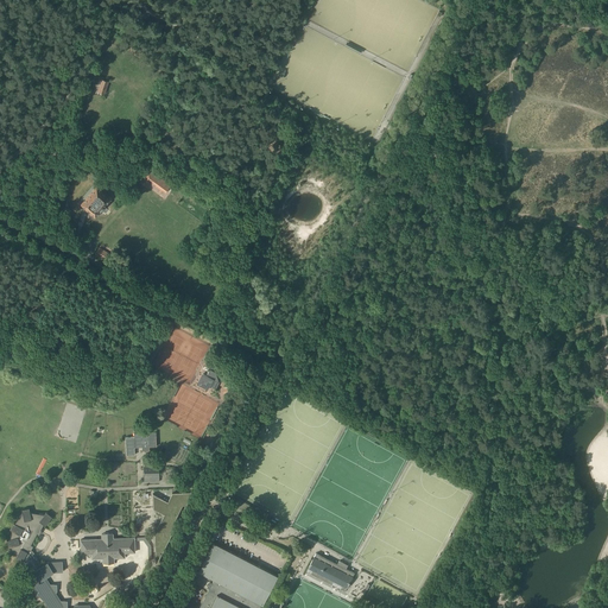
[(97,90),(105,93),(108,81),(102,80),(97,90)]
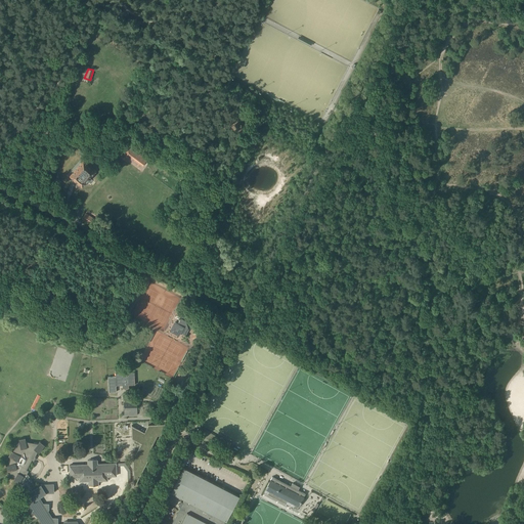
[(120,156),(128,162),(130,159),(141,167),(147,160),(128,145),(120,156)]
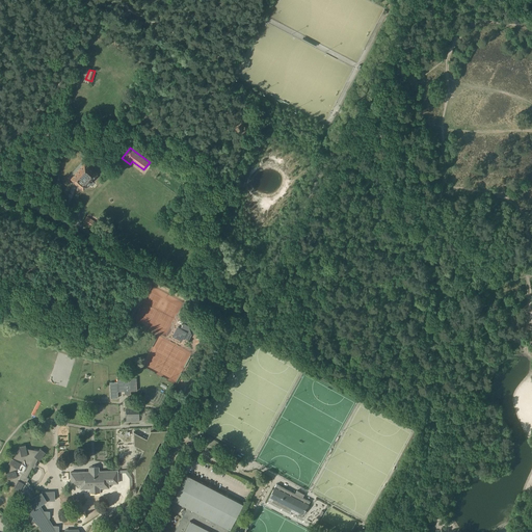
[(76,184),(78,185),(79,185),(83,189),(97,175),(84,164),(74,176),(78,180),(76,182),(76,183),(76,184)]
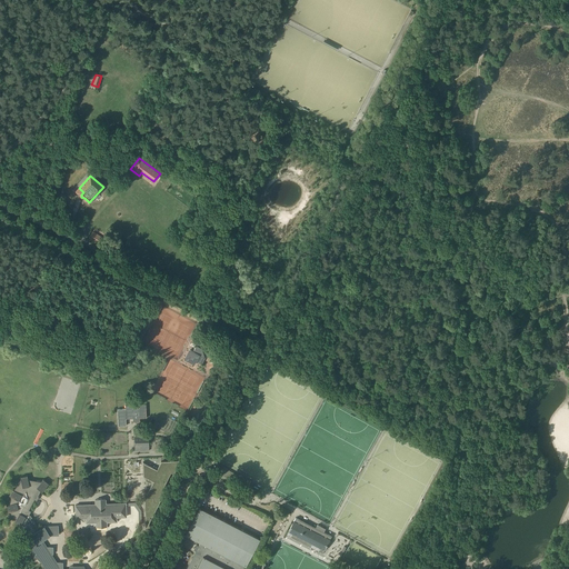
[(103,238),(93,232),(89,238),(99,245),(103,238)]
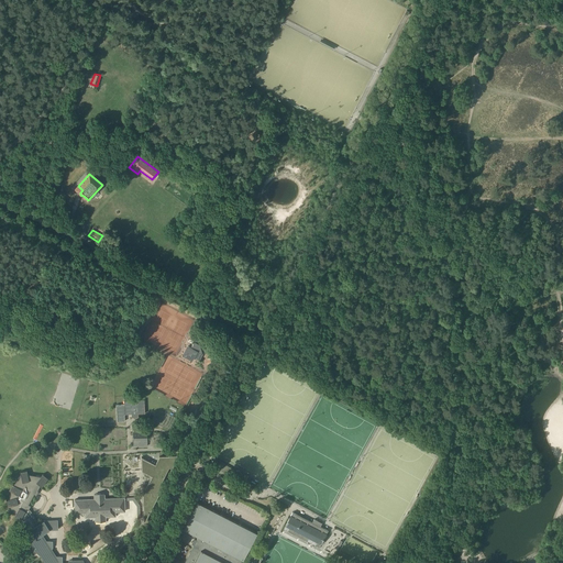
[(195,342),(191,348),(189,346),(184,356),(192,361),(195,357),(200,360),(203,354),(202,353),(200,346),(200,345),(195,342)]
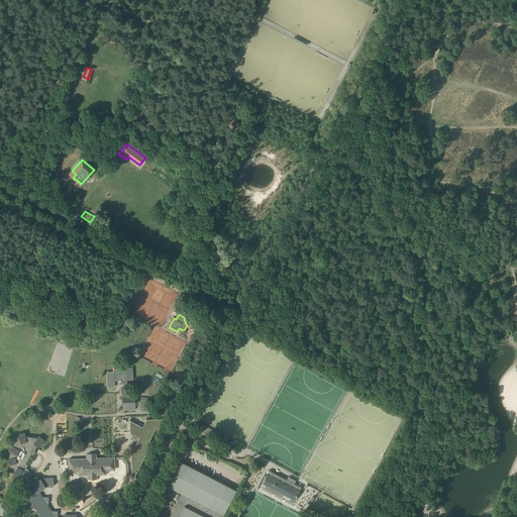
[(114,371),(108,372),(109,386),(109,387),(115,387),(115,386),(114,381),(120,380),(121,383),(127,383),(127,380),(133,380),(132,367),(126,368),(126,371),(120,371),(120,368),(114,368),(114,371)]
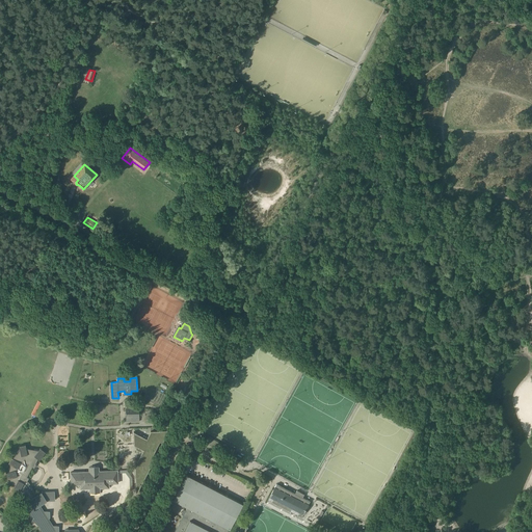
[(197,379),(194,377),(190,384),(192,384),(187,393),(190,395),(197,379)]
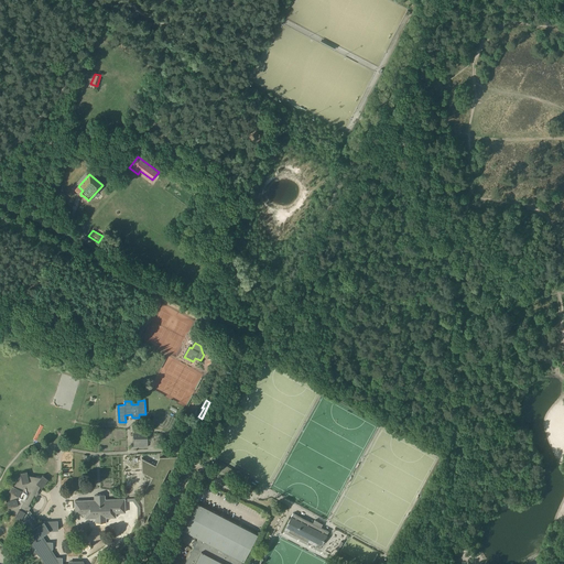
[(148,432),(133,432),(134,447),(148,446),(148,432)]
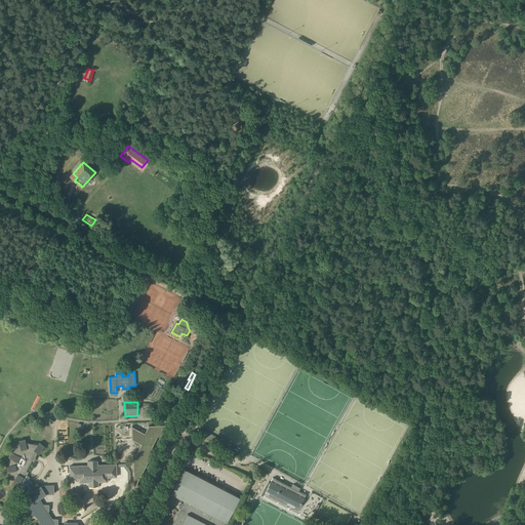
[(136,454),(133,453),(134,486),(154,450),(151,448),(158,436),(160,437),(167,425),(149,426),(145,433),(132,427),(132,439),(142,444),(136,454)]
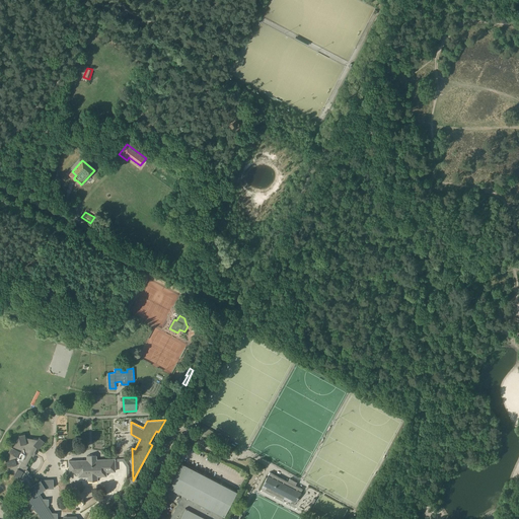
[(210,440),(214,432),(200,424),(196,432),(210,440)]
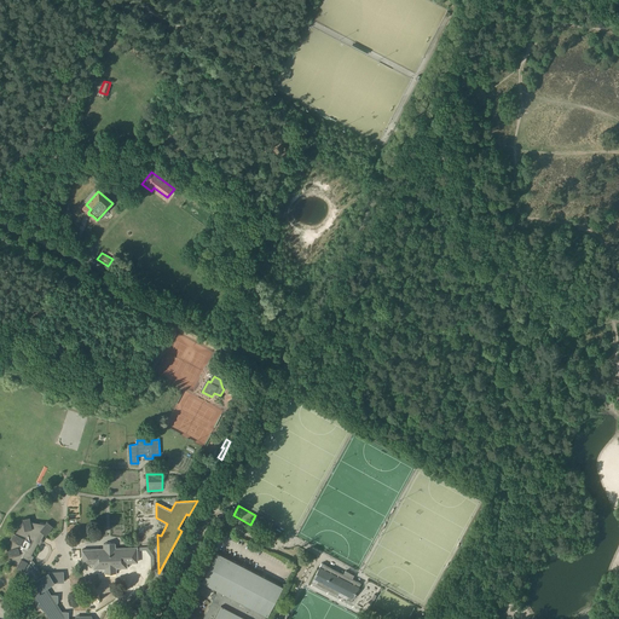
[(34,561),(32,560),(34,555),(32,554),(38,543),(40,544),(42,541),(41,539),(45,533),(46,534),(53,526),(47,521),(45,524),(30,521),(29,516),(22,519),(23,522),(15,533),(13,532),(10,538),(11,539),(10,549),(7,550),(9,557),(11,556),(17,566),(16,568),(22,571),(23,571),(25,572),(33,568),(34,570),(23,577),(28,585),(27,588),(34,594),(39,602),(38,603),(45,611),(50,618),(48,618),(92,618),(91,615),(76,617),(76,618),(69,618),(67,617),(67,612),(62,612),(56,602),(56,595),(51,595),(46,586),(55,582),(64,582),(64,572),(48,572),(42,576),(34,561)]
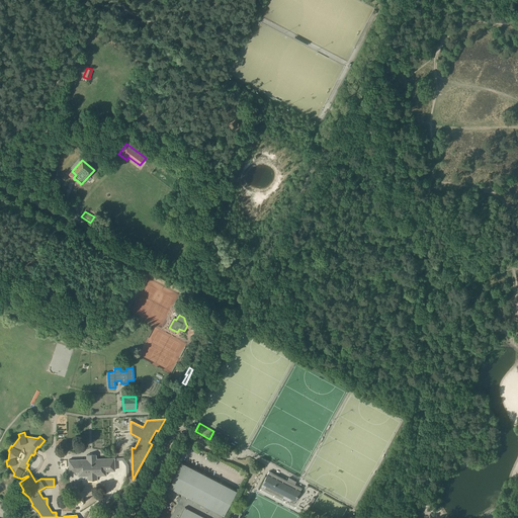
[(78,471),(79,476),(87,476),(88,480),(97,479),(97,475),(106,475),(106,470),(115,470),(114,457),(96,458),(96,454),(87,455),(87,459),(69,459),(69,472),(78,471)]
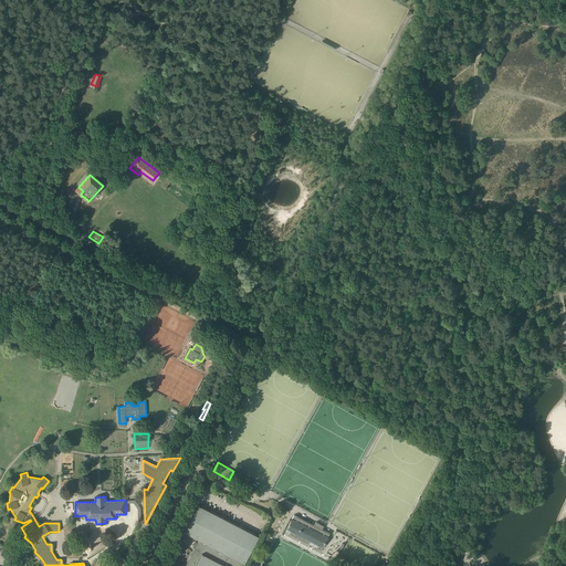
[(242,565),(244,563),(259,536),(198,505),(195,512),(185,532),(195,537),(199,540),(197,543),(196,542),(195,542),(194,543),(192,544),(192,545),(192,546),(192,547),(192,548),(195,549),(185,565),(242,565)]
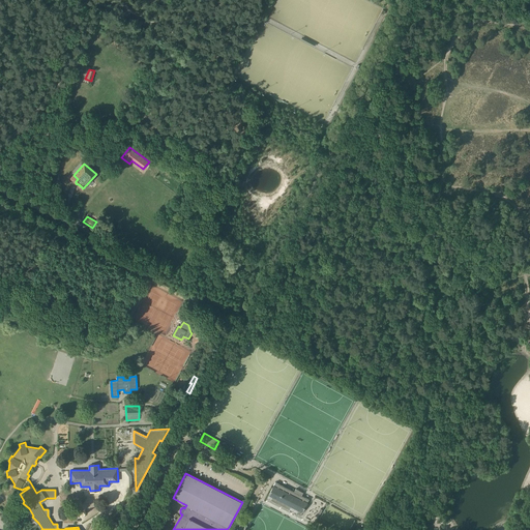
[(292,506),(299,509),(297,512),(301,514),(310,499),(302,495),(303,492),(296,489),(294,492),(275,481),(269,494),(273,496),(271,499),(290,509),(292,506)]
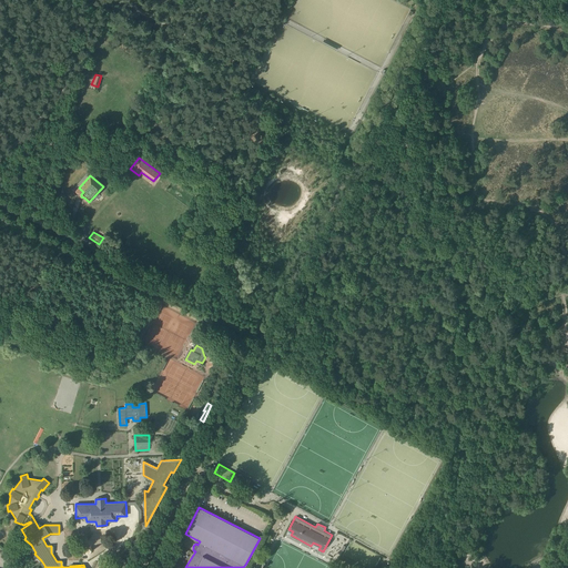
[(118,567),(125,567),(130,561),(123,558),(118,567)]
